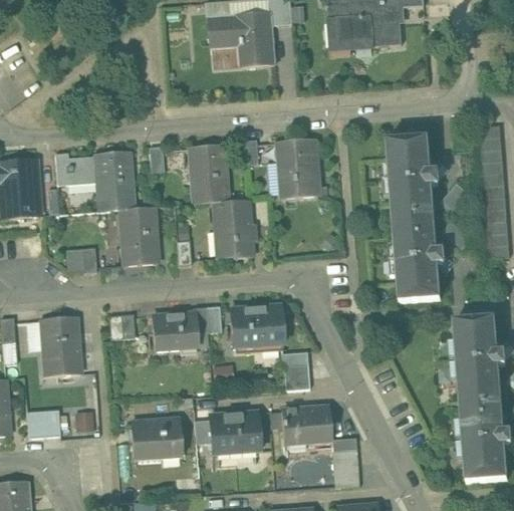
[(0,0),(0,9),(11,0),(0,0)]
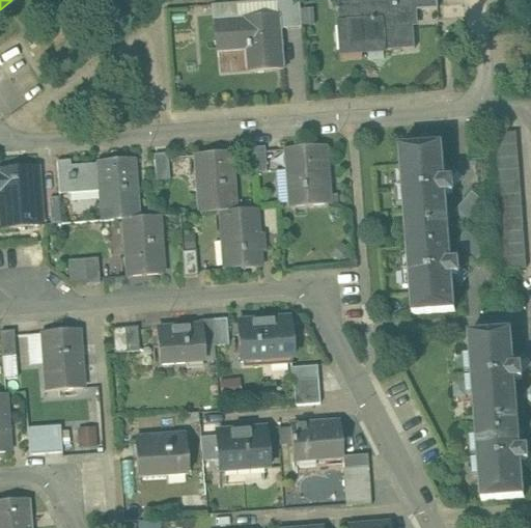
[(278,12),(277,0),(240,0),(215,2),(216,18),(278,12)]
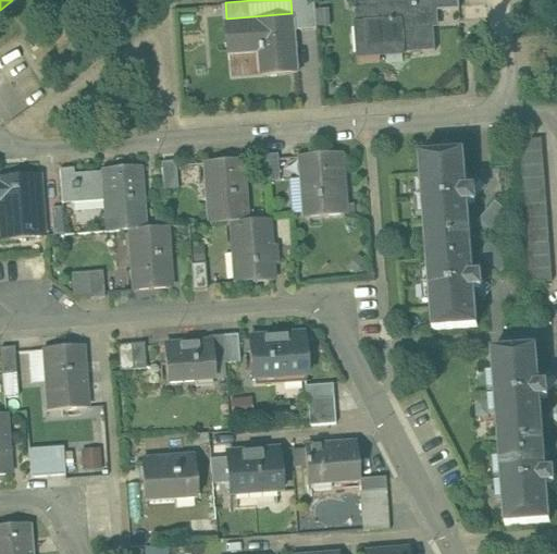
[(291,0),(292,13),(294,13),(295,27),(317,25),(314,0),(291,0)]
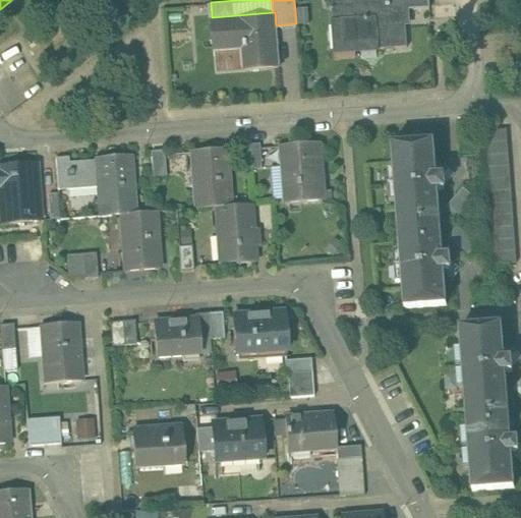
[(381,1),(333,5),(334,19),(340,19),(341,44),(378,41),(378,47),(407,45),(406,22),(401,23),(399,8),(399,0),(381,1)]
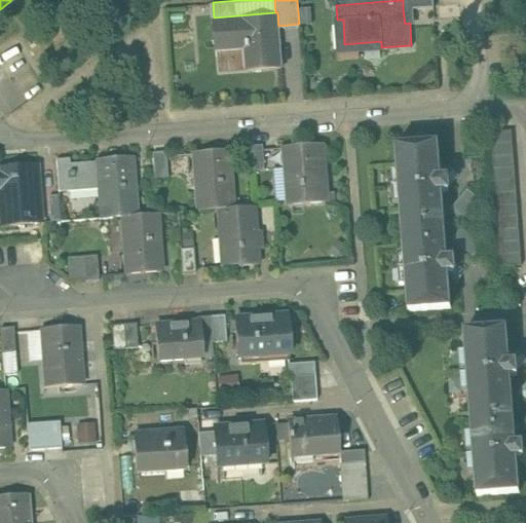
[(384,0),(384,1),(403,0),(403,8),(413,7),(412,0),(384,0)]
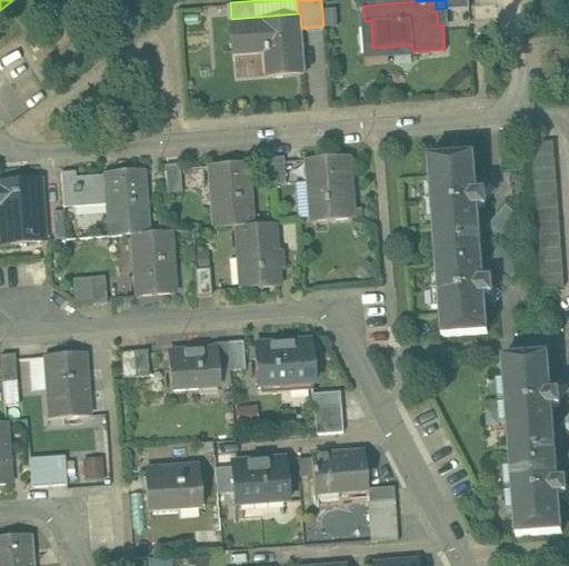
[(298,13),(231,19),(233,52),(269,50),(271,71),(267,71),(267,73),(305,70),(301,28),(300,13),(298,13)]
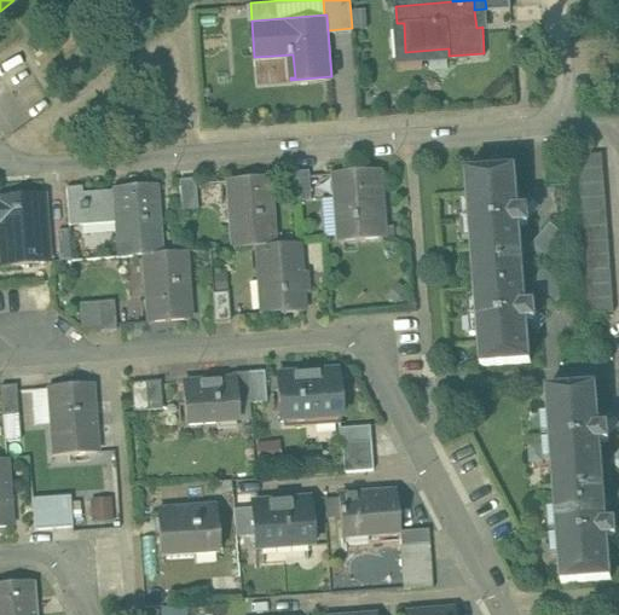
[(602,151),(576,152),(577,167),(603,164),(602,151)]
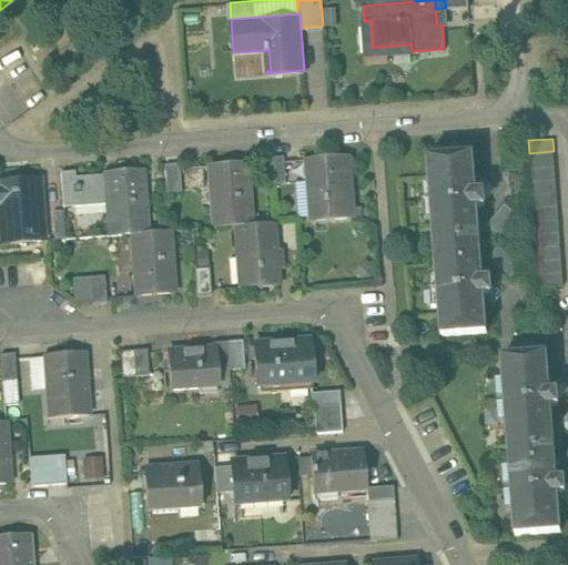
[(554,151),(529,153),(529,167),(555,164),(554,151)]
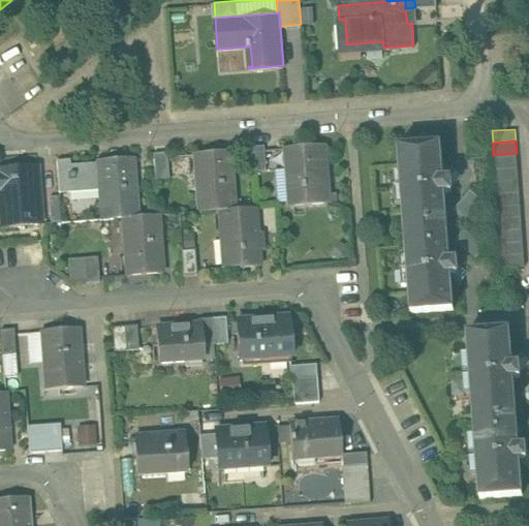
[(440,142),(399,145),(405,227),(446,224),(444,189),(452,189),(450,177),(443,178),(440,142)]
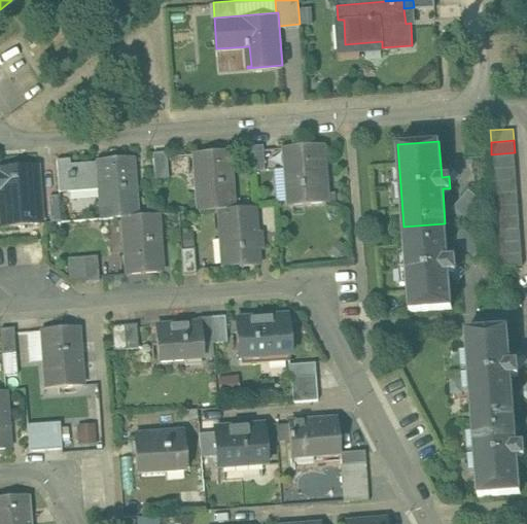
[(262,144),(249,144),(251,169),(265,169),(262,144)]
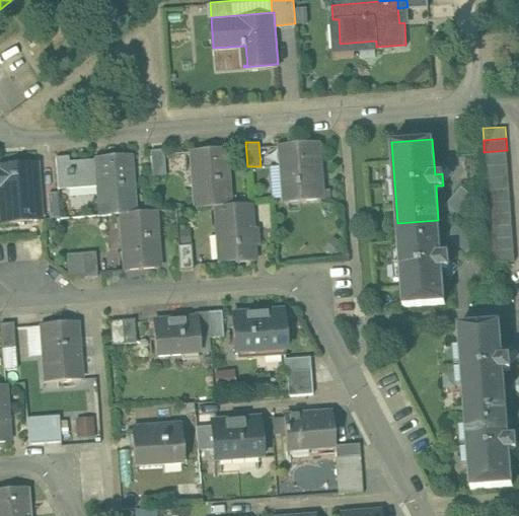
[(318,142),(280,144),(284,201),(322,198),(318,142)]
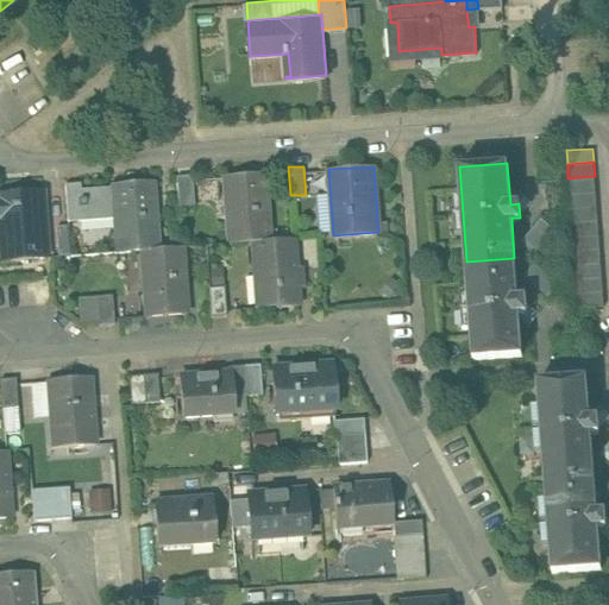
[(264,172),(224,175),(228,241),(252,240),(269,239),(264,172)]
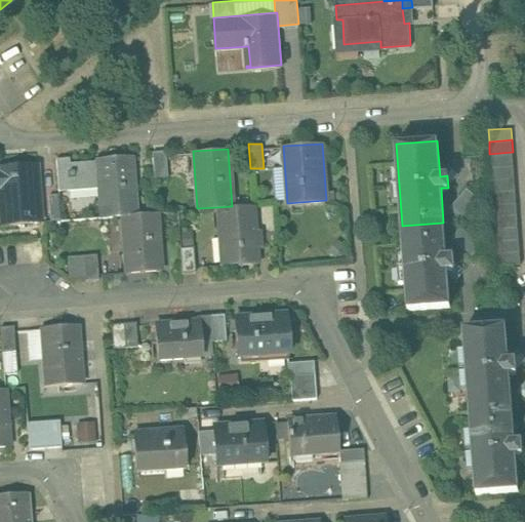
[(165,150),(152,151),(154,175),(167,174),(165,150)]
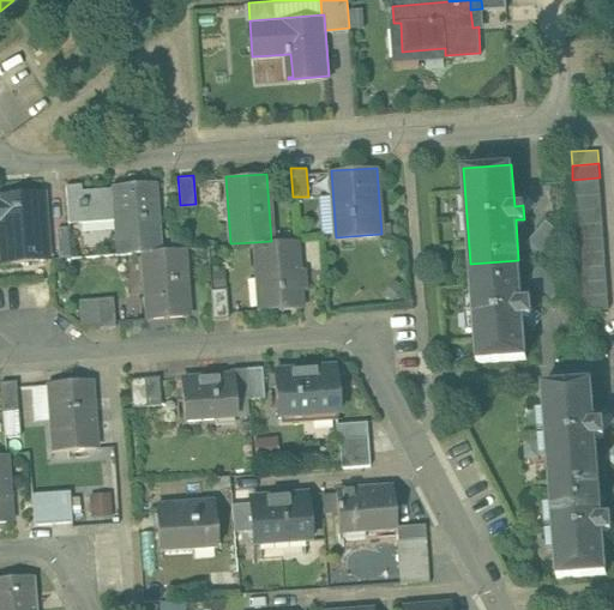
[(600,177),(572,180),(573,194),(601,192),(600,177)]
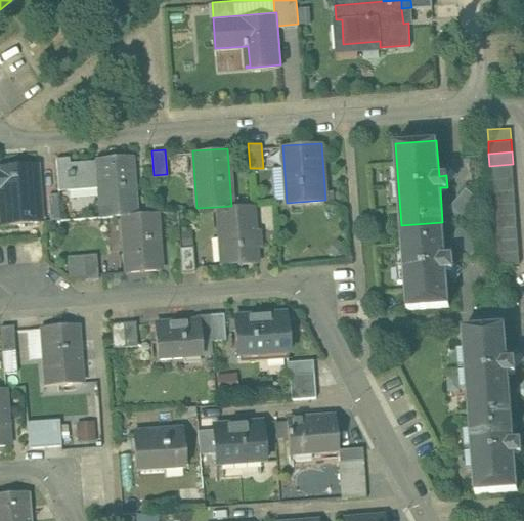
[(69,156),(56,157),(58,188),(72,187),(70,161),(69,156)]
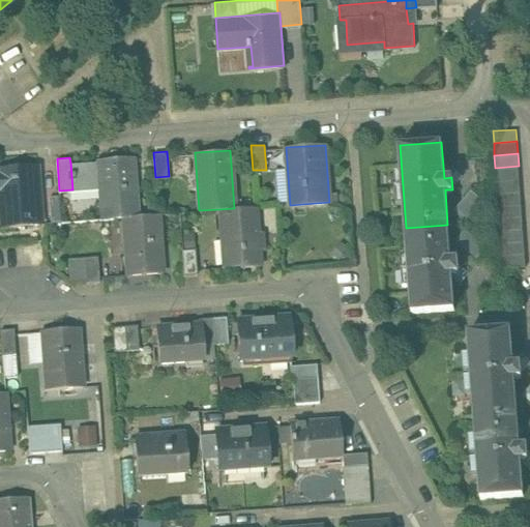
[(98,160),(70,163),(72,189),(100,188),(102,217),(123,216),(138,215),(133,157),(97,159),(98,160)]
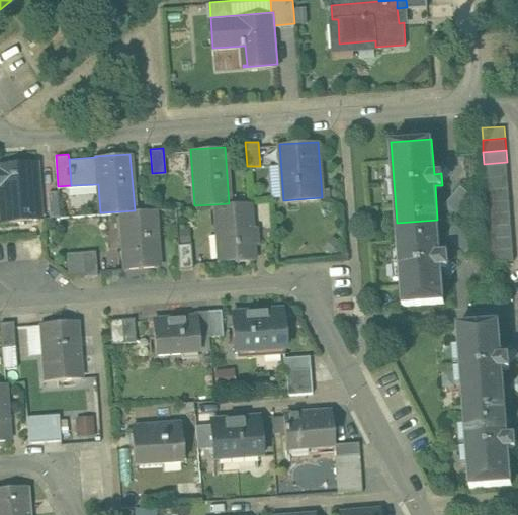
[(34,161),(0,163),(0,212),(1,221),(38,218),(34,161)]
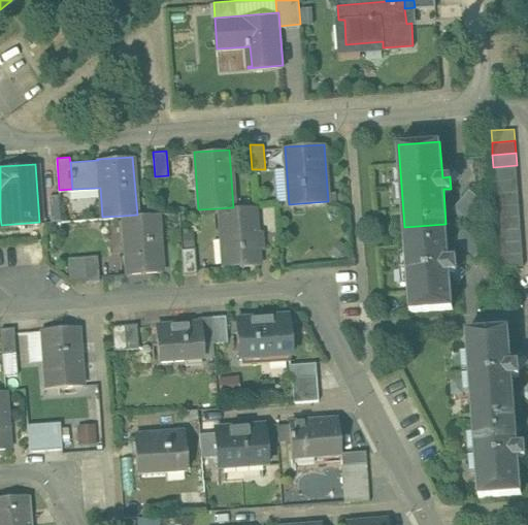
[(517,165),(493,167),(494,179),(517,177),(517,165)]
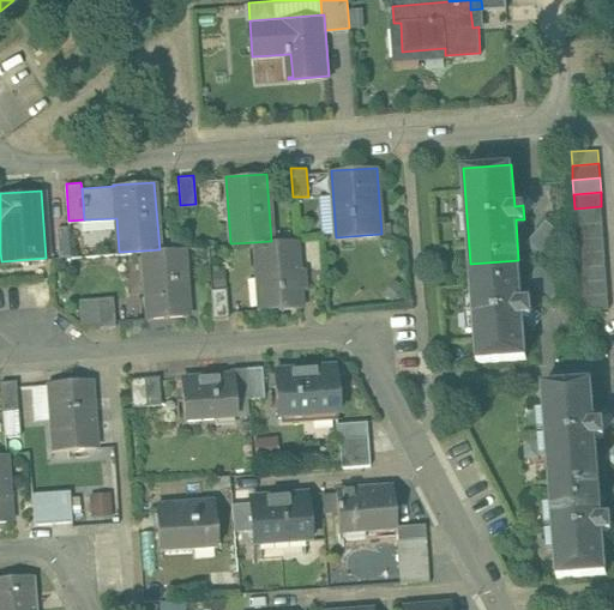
[(601,206),(575,209),(576,223),(602,221),(601,206)]
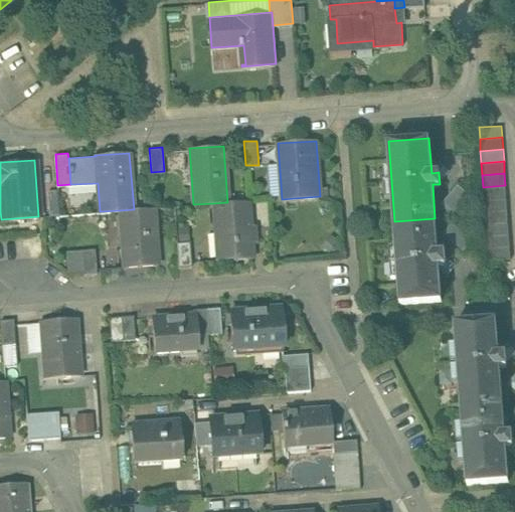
[(505,185),(483,187),(484,198),(506,197),(505,185)]
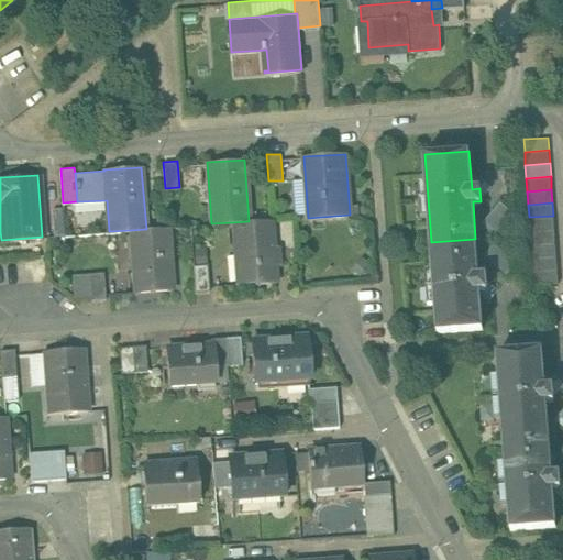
[(52,209),(53,235),(65,234),(63,209),(52,209)]
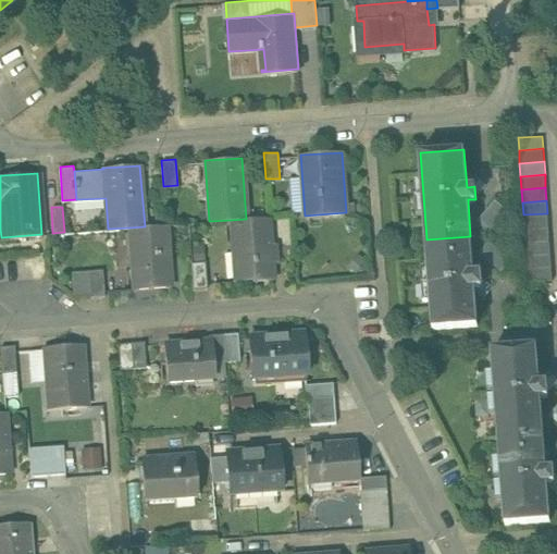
[(547,213),(523,214),(524,228),(548,226),(547,213)]
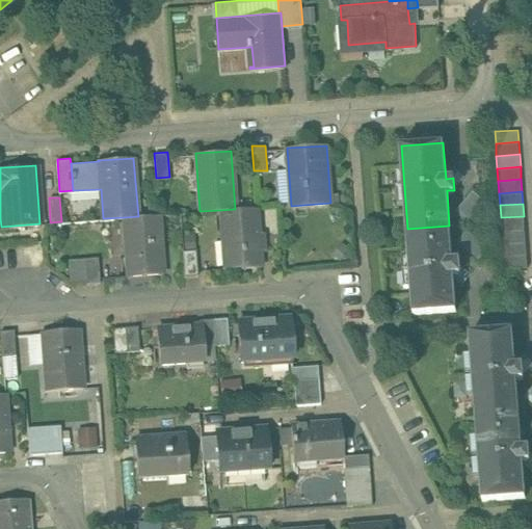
[(235,209),(220,210),(223,267),(260,265),(258,247),(264,246),(264,233),(257,234),(256,207),(235,209)]
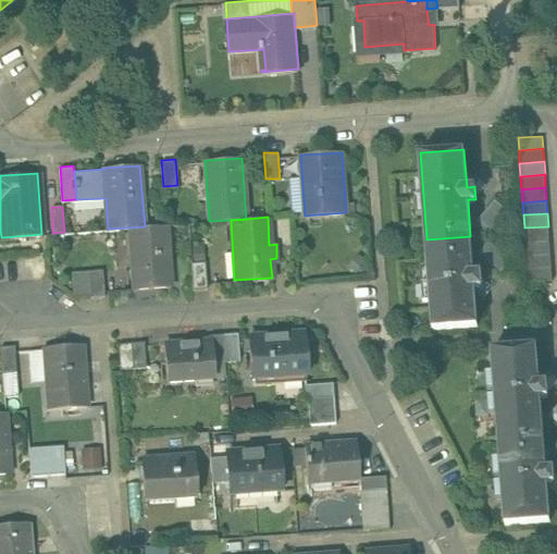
[(145,226),(130,228),(134,288),(170,286),(166,224),(145,226)]
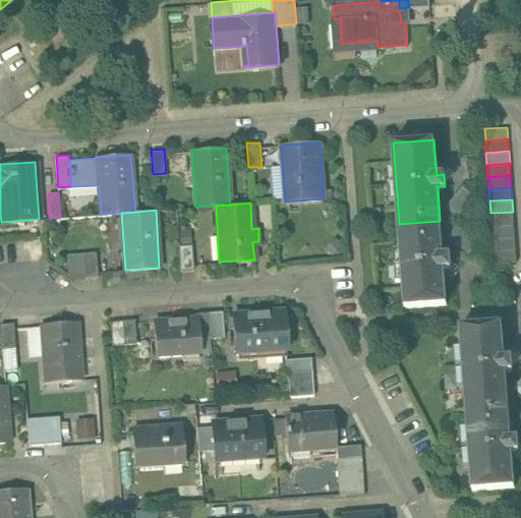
[(513,212),(490,213),(491,225),(514,224),(513,212)]
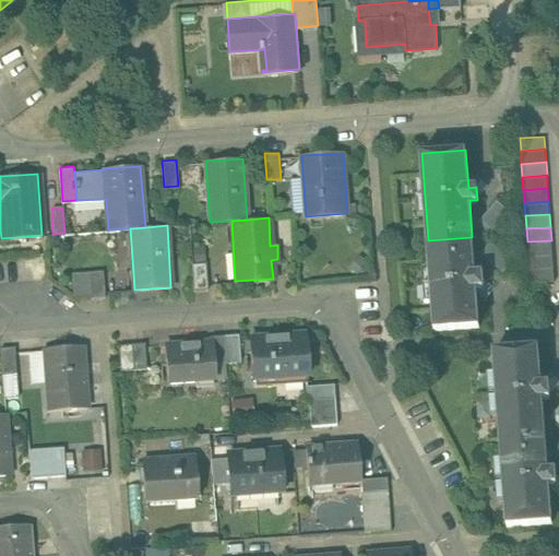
[(472,237),(428,240),(435,328),(478,324),(476,286),(484,286),(483,273),(475,273),(472,237)]
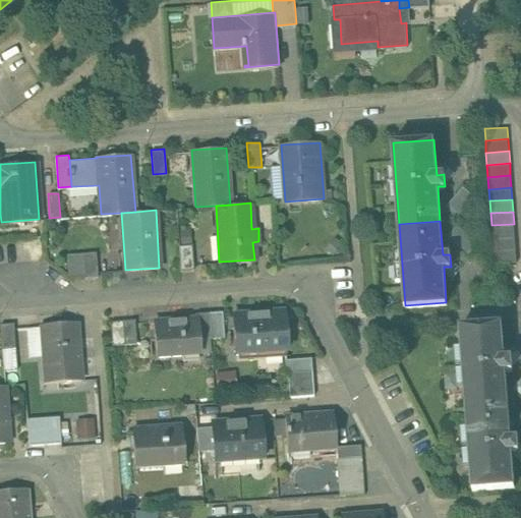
[(514,224),(491,225),(493,237),(515,235),(514,224)]
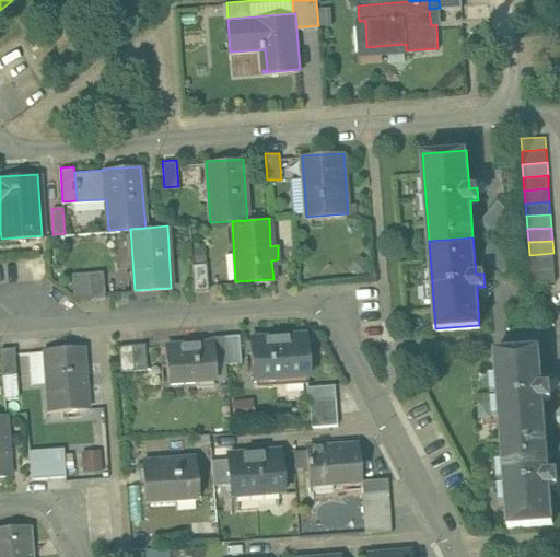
[(553,253),(529,255),(529,268),(555,266),(553,253)]
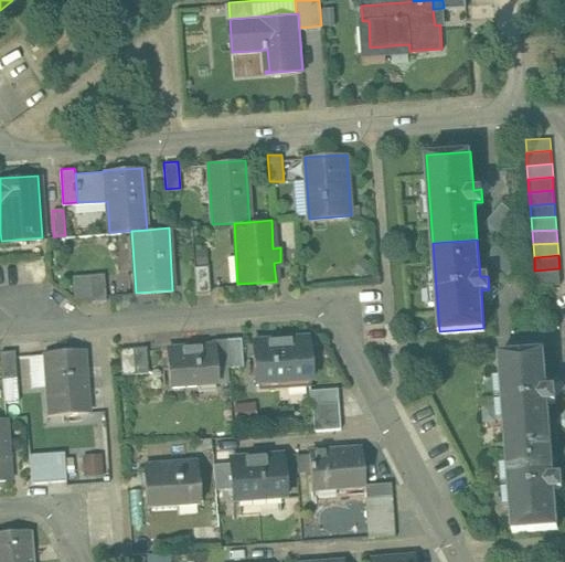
[(206,265),(193,266),(195,293),(209,292),(206,265)]
